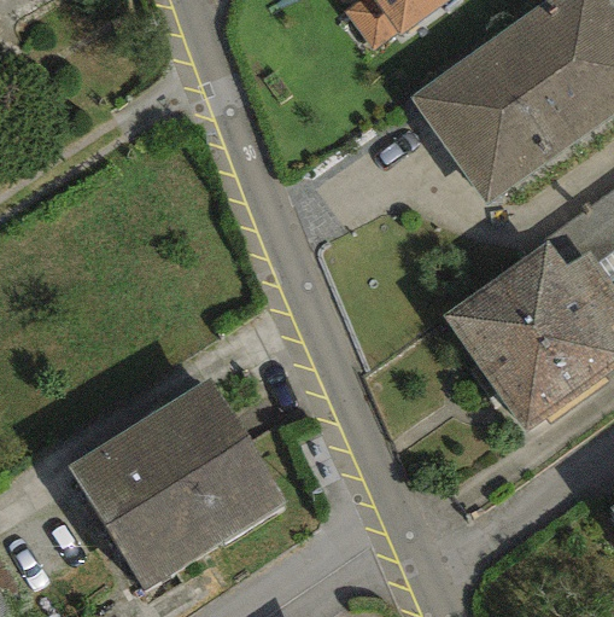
[(364,0),(346,12),(374,51),(398,31),(401,35),(449,0),(364,0)]
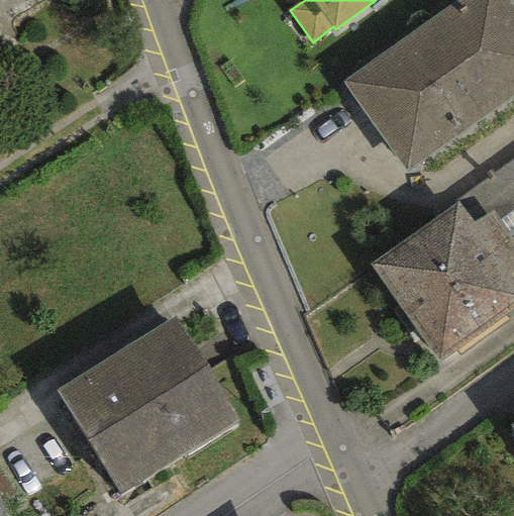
[(513,5),(510,0),(458,0),(342,81),(405,170),(513,94),(513,5)]
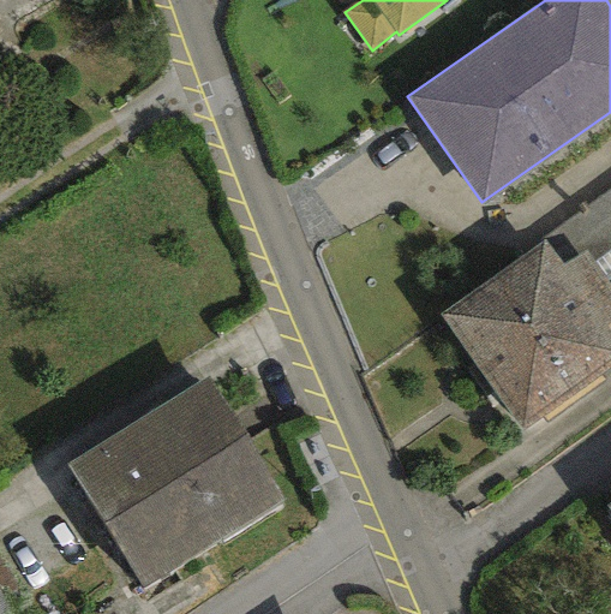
[(610,189),(545,238),(565,264),(586,250),(595,262),(610,250),(610,189)]
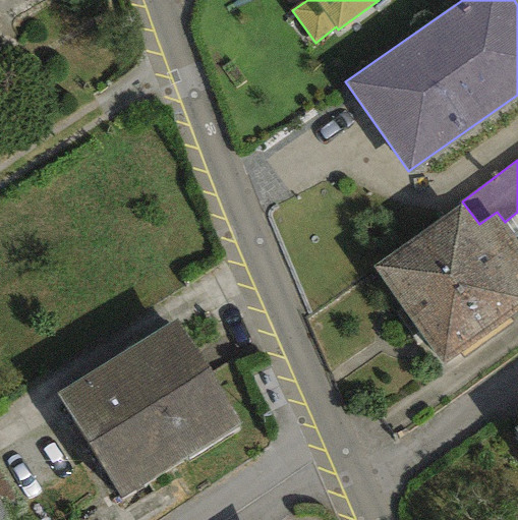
[(462,201),(373,265),(445,364),(517,311),(517,279),(515,275),(517,273),(517,240),(505,222),(497,212),(479,224),(462,201)]
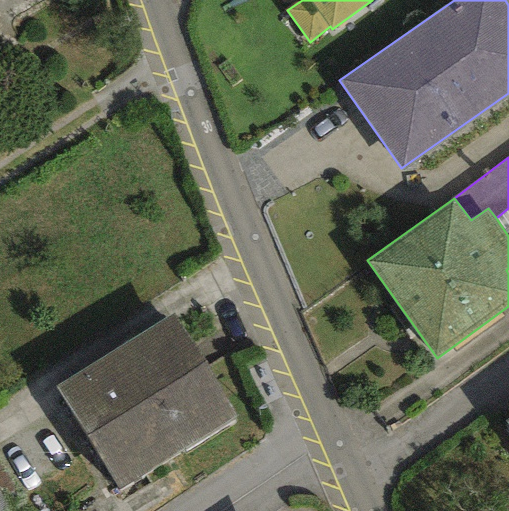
[(174,316),(57,387),(119,490),(237,419),(174,316)]
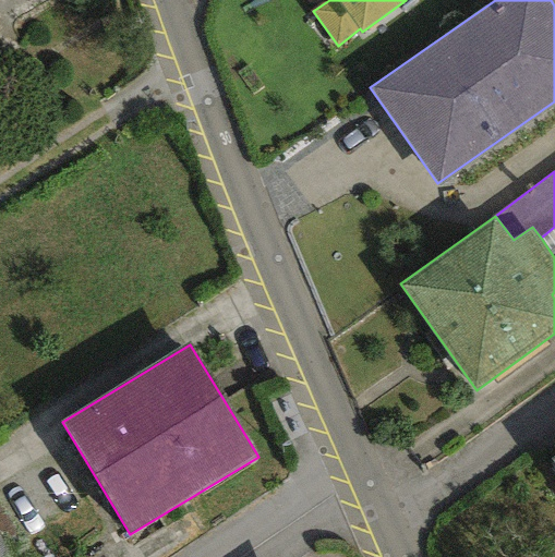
All buildings are outlined.
